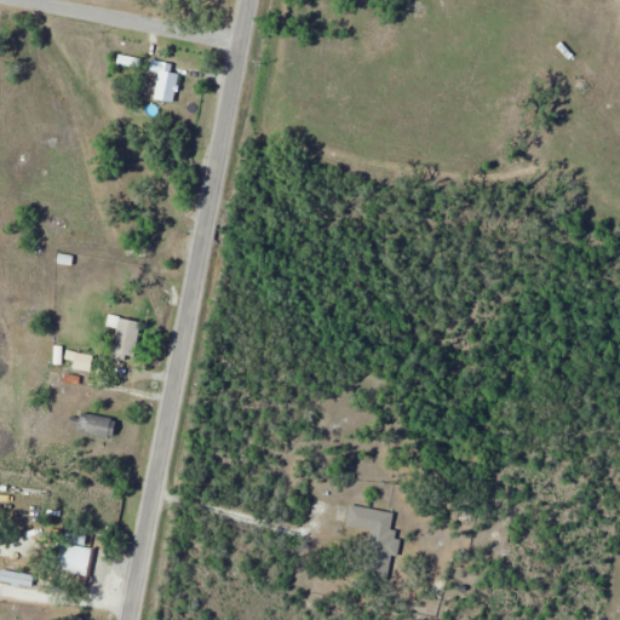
[(166,59),(154,68),(165,82),(154,91),(166,105),(181,95),(174,86),(182,80),(166,59)]
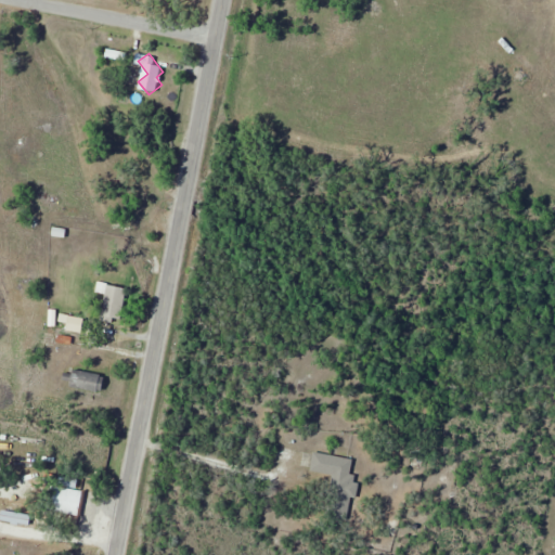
[(64,185),(46,180),(41,191),(61,196),(64,185)]
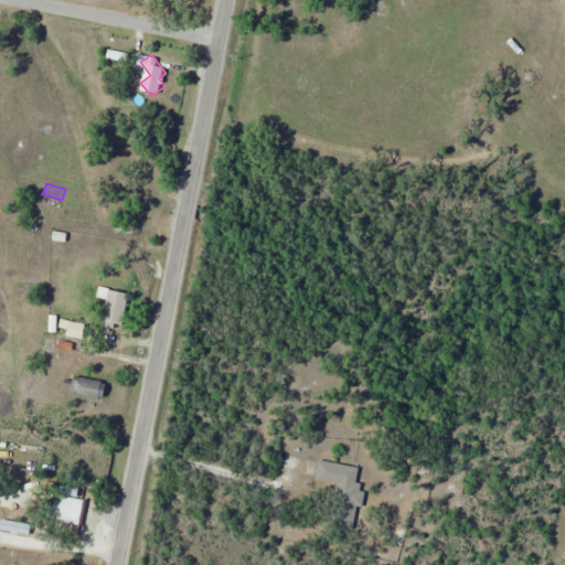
[(119,329),(128,294),(109,289),(100,324),(119,329)]
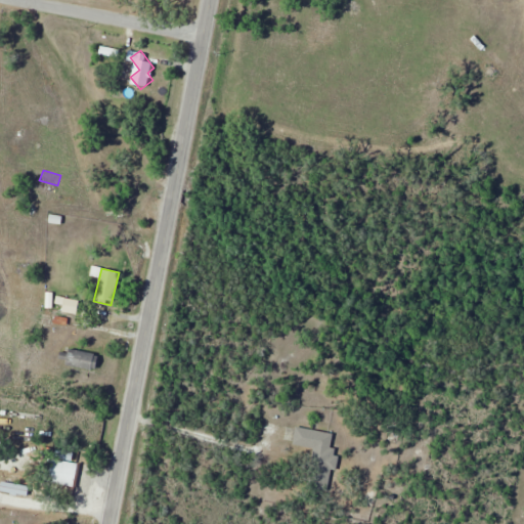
[(78,312),(78,300),(67,300),(66,312),(78,312)]
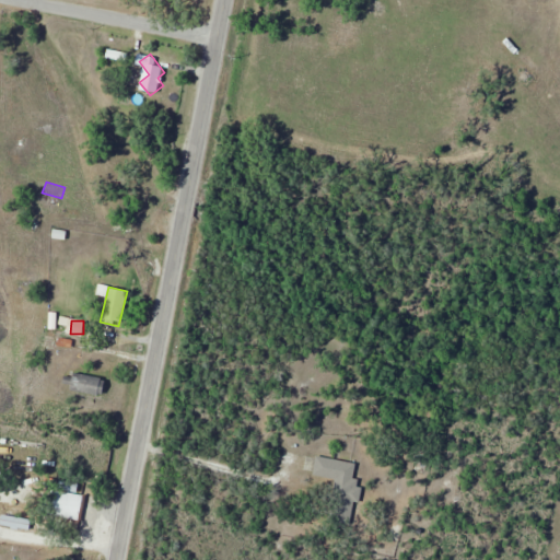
[(104,398),(108,378),(76,372),(72,392),(104,398)]
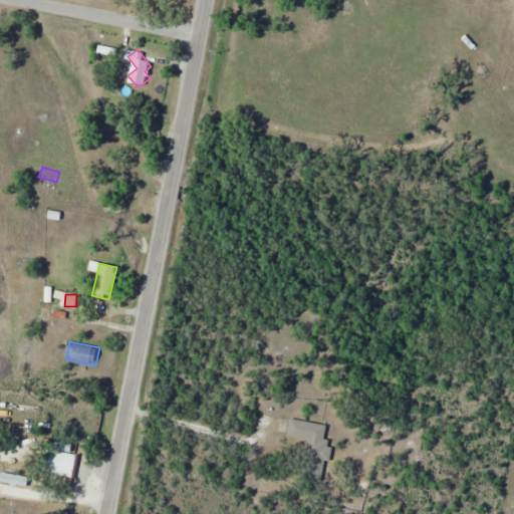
[(304,463),(322,466),(331,426),(292,419),(288,437),(309,441),(304,463)]
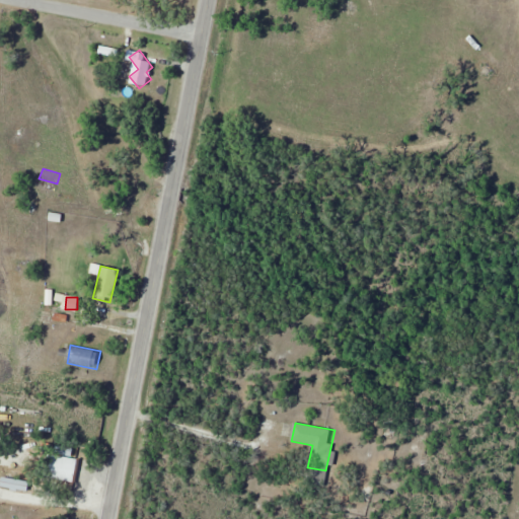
[(72,457),(73,448),(51,446),(47,477),(74,482),(77,458),(72,457)]
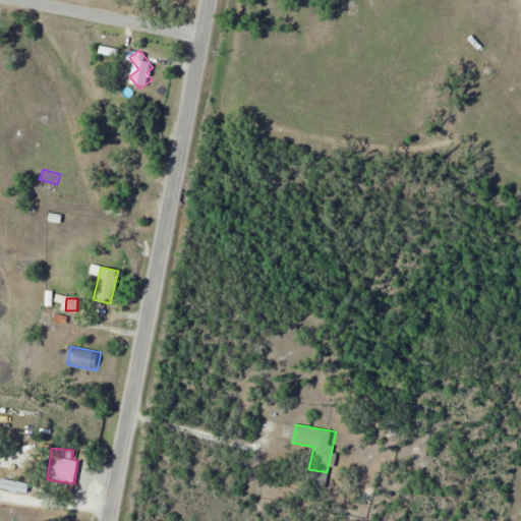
[(29,493),(30,483),(3,480),(1,489),(29,493)]
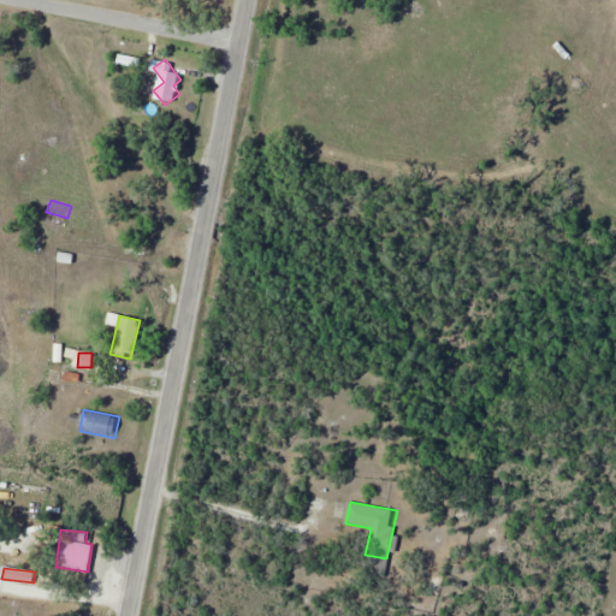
All buildings are outlined.
